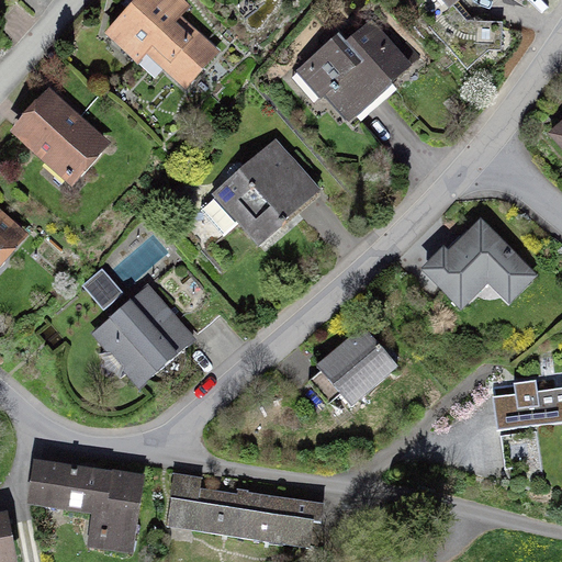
[(182,0),(138,0),(107,36),(136,63),(145,53),(187,89),(220,52),(180,18),(190,7),(182,0)]
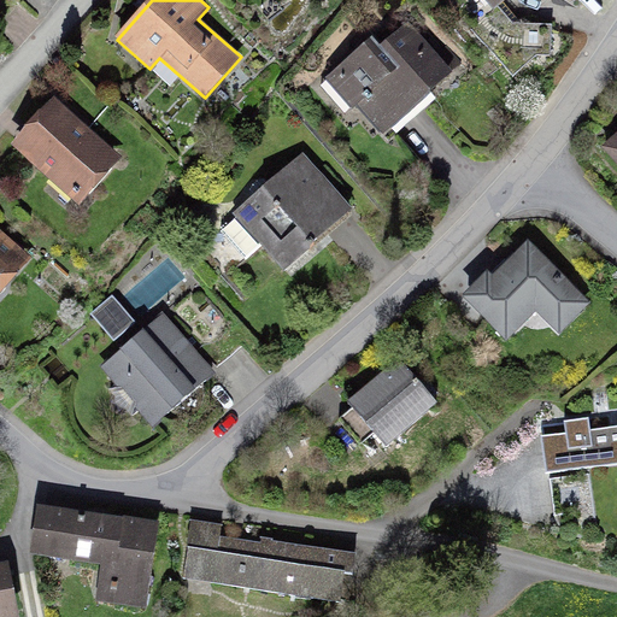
[(463,0),(480,18),(500,0),(463,0)]
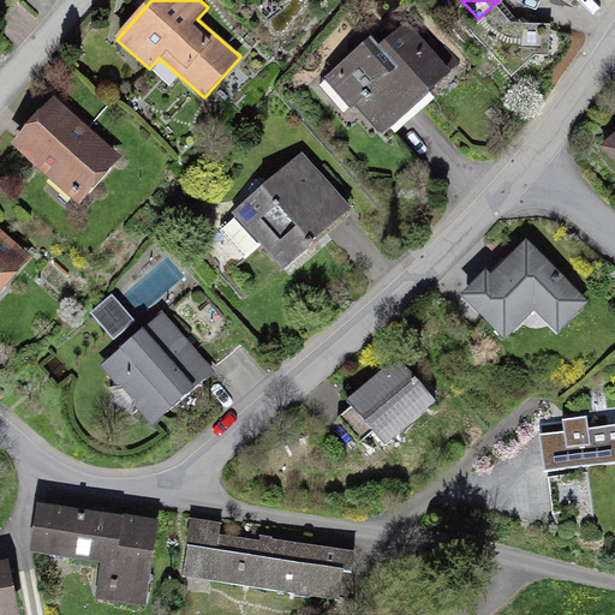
[(405,35),(339,94),(381,141),(447,82),(405,35)]
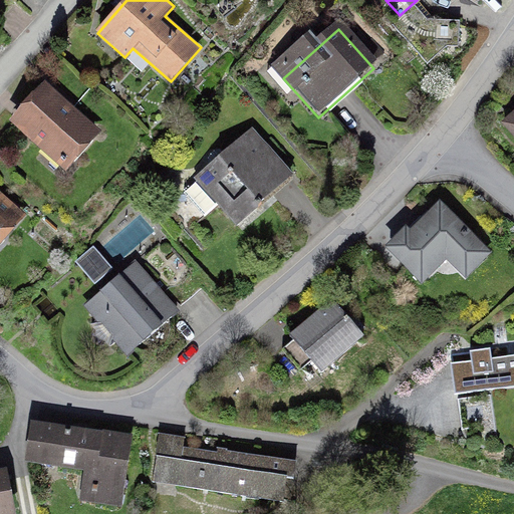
[(45,82),(10,122),(66,172),(101,132),(45,82)]
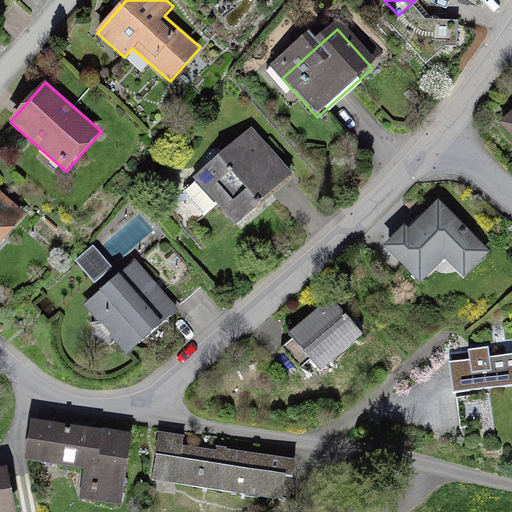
[(511,112),(500,123),(511,136),(511,112)]
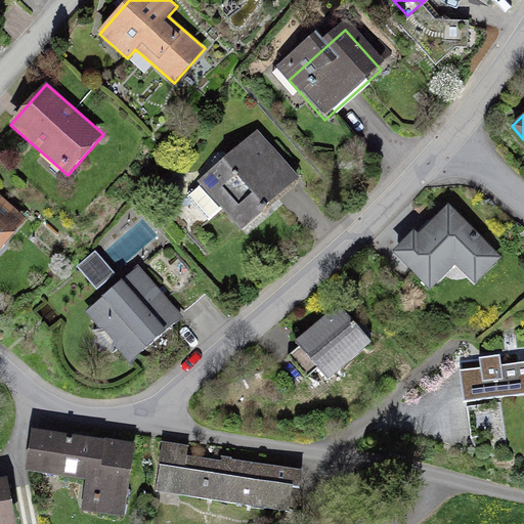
[(256,150),(204,191),(244,236),(294,191),(256,150)]
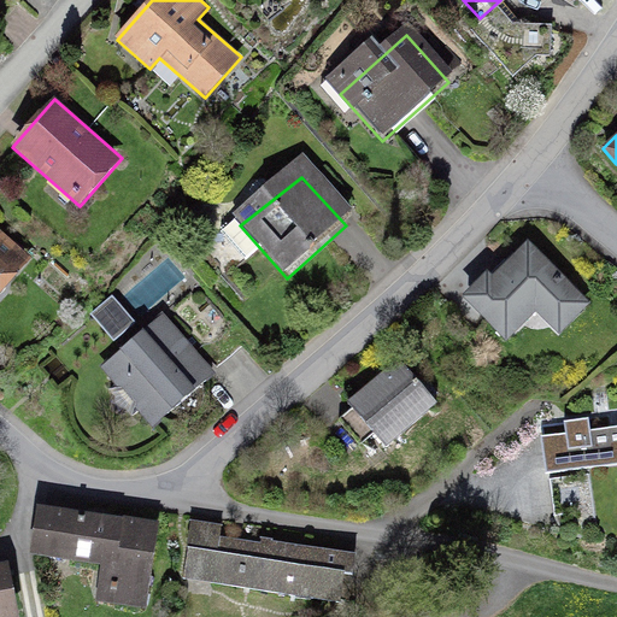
[(0,230),(0,292),(31,257),(0,230)]
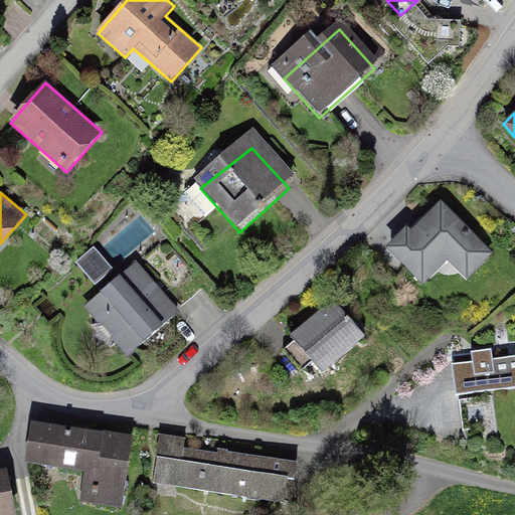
[(409,227),(387,248),(423,285),(449,261),(467,279),(492,254),(442,203),(413,230),(409,227)]
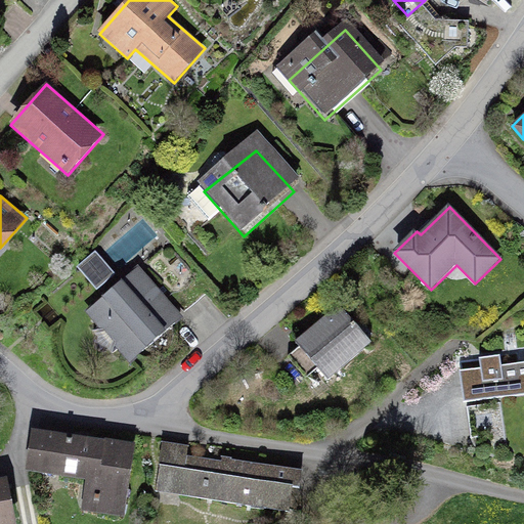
[(136,267),(84,312),(130,363),(181,318),(136,267)]
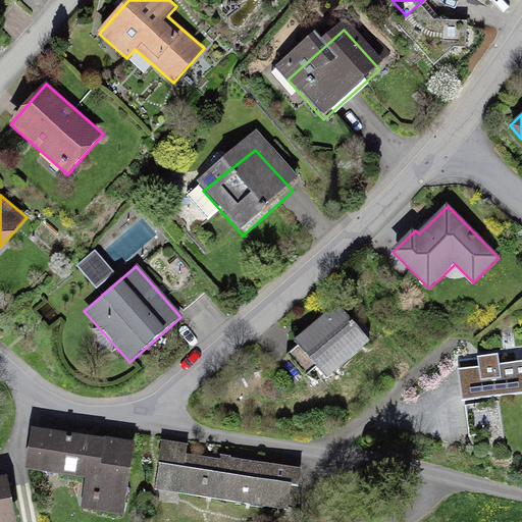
[(340,302),(294,342),(326,380),(372,340),(340,302)]
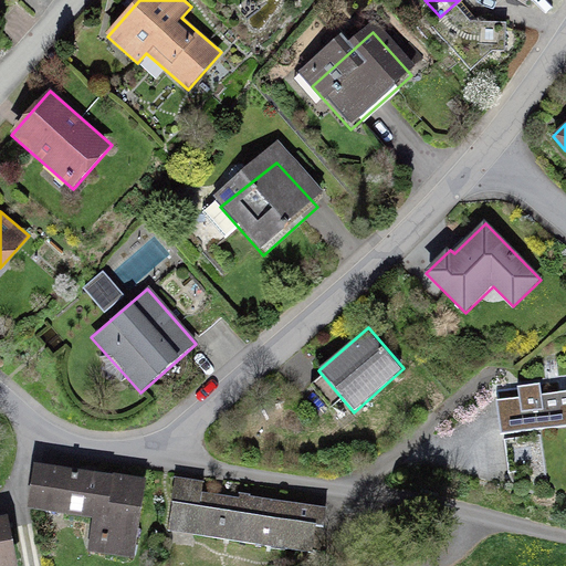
[(503,439),(565,431),(565,380),(498,389),(503,439)]
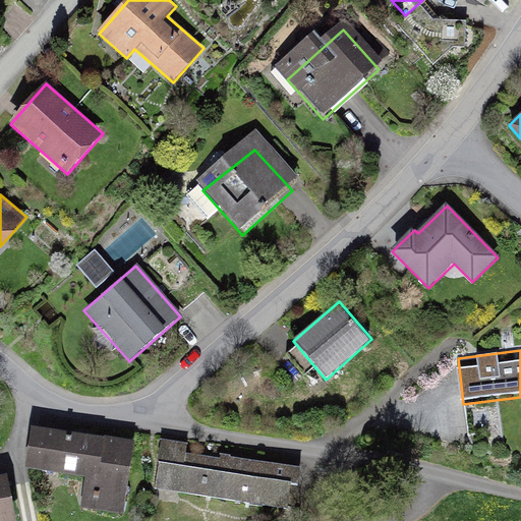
[(132,447),(34,431),(29,467),(85,476),(81,508),(122,514),(132,447)]
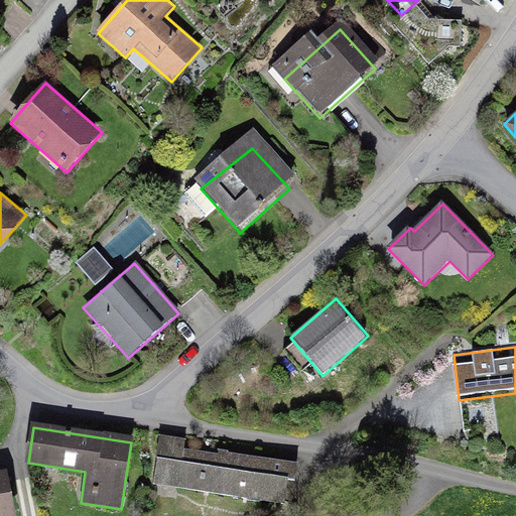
[(185,439),(161,435),(153,484),(291,505),(298,464),(218,450),(218,454),(184,448),(185,439)]
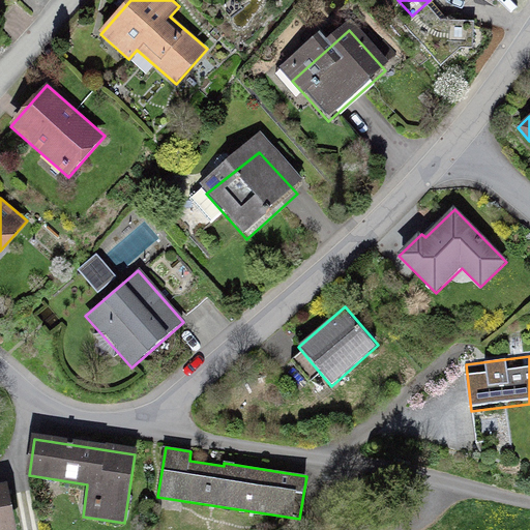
[(0,529),(17,529),(8,488),(0,489),(0,529)]
